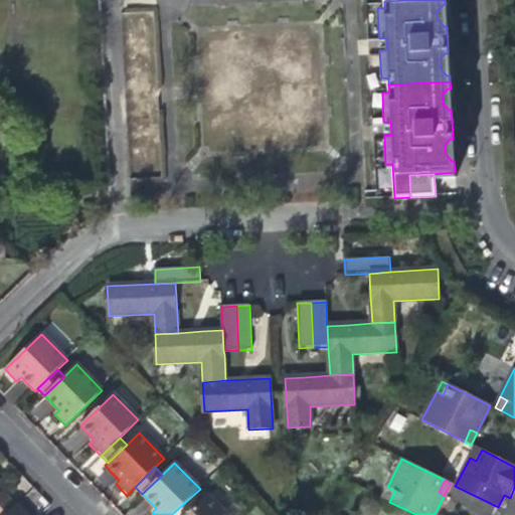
[(382,498),(389,502),(394,491),(387,487),(382,498)]
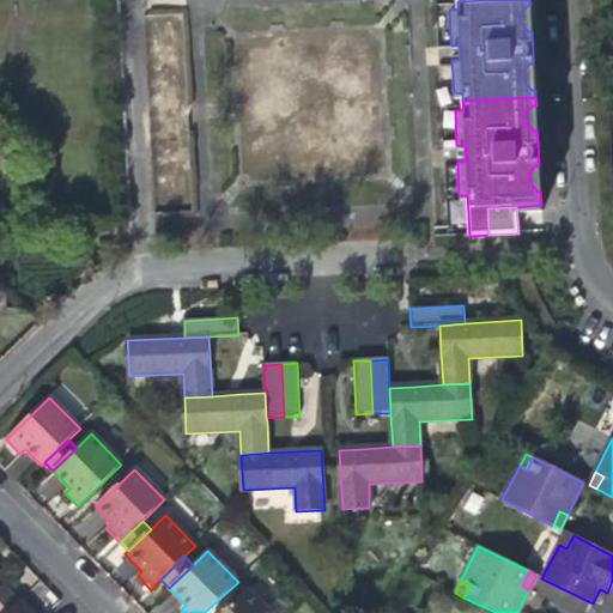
[(18,600),(6,589),(0,594),(0,612),(4,612),(17,601),(18,600)]
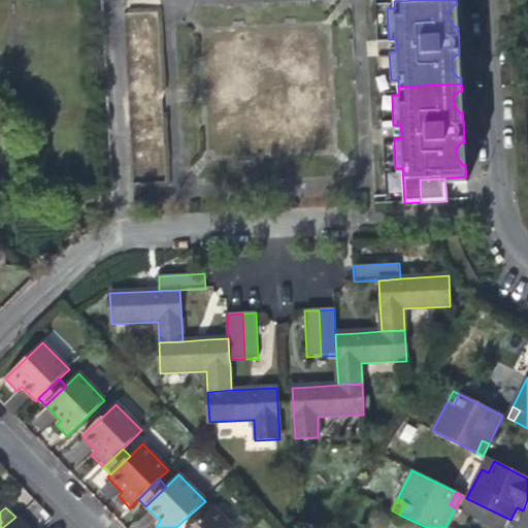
[(232,527),(212,507),(191,527),(232,527)]
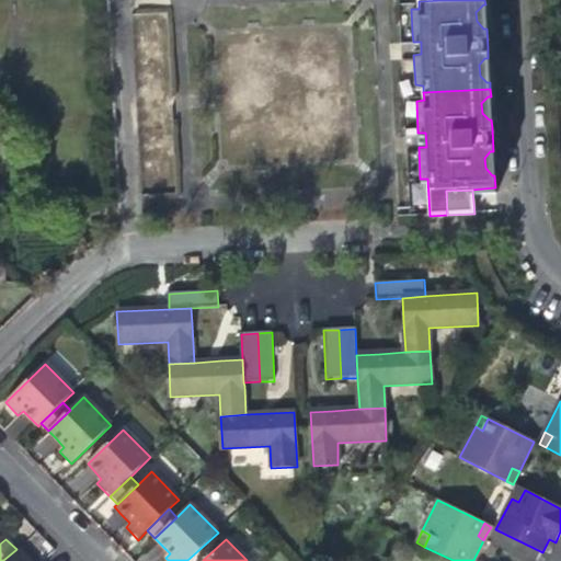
[(26,560),(15,550),(3,560),(26,560)]
